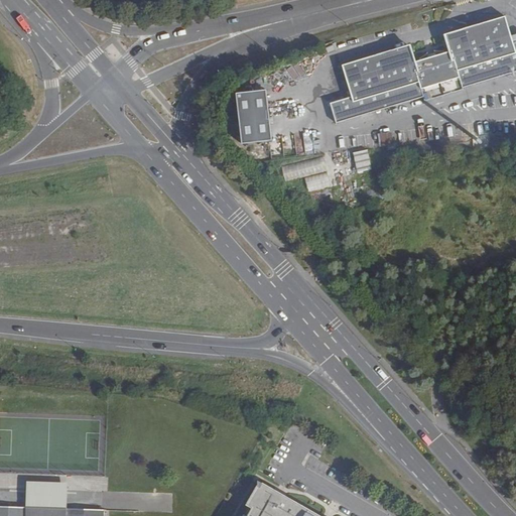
[(336,123),(371,112),(423,96),(424,101),(467,89),(467,86),(515,72),(515,39),(512,40),(505,17),(446,34),(452,51),(444,53),(443,51),(433,50),(433,52),(426,54),(426,52),(418,58),(419,60),(413,62),(408,45),(346,63),(342,65),(351,97),(330,103),(336,123)]
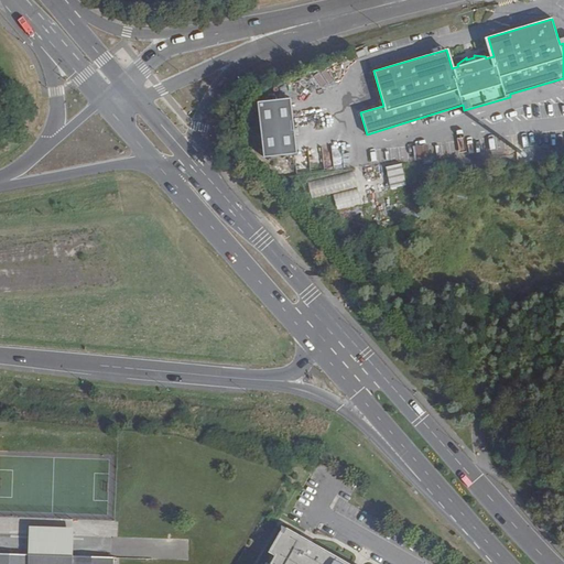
[(289,98),(255,102),(262,159),(296,153),(289,98)]
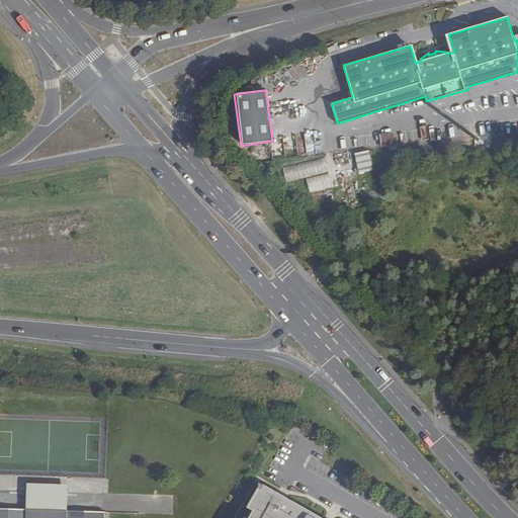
[(393,133),(379,134),(380,147),(394,146),(393,133)]
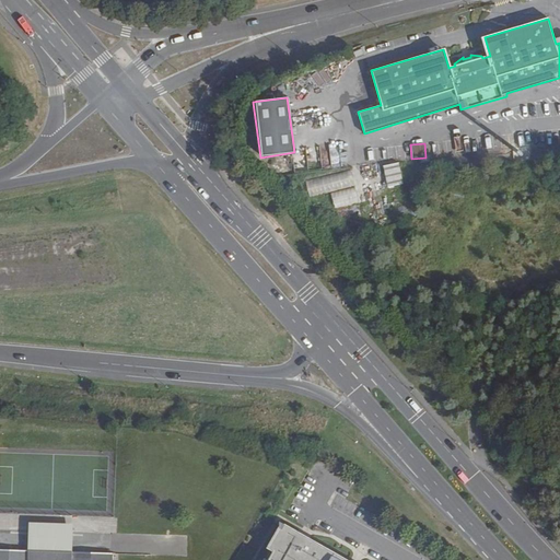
[(383,166),(388,188),(404,184),(397,163),(383,166)]
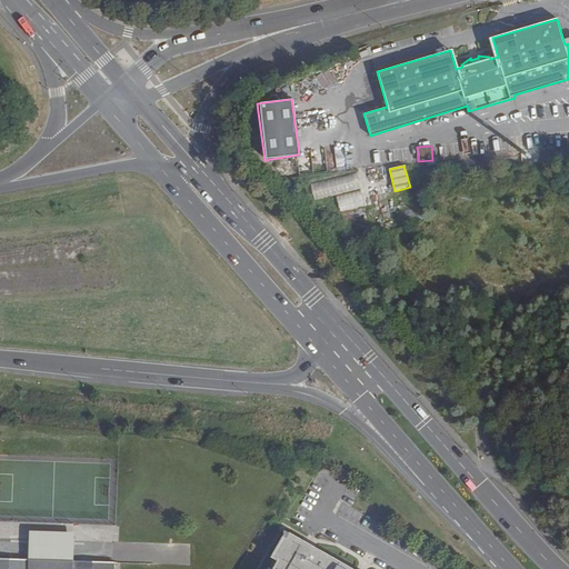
[(356,173),(310,183),(313,199),(336,195),(340,211),(363,206),(356,173)]
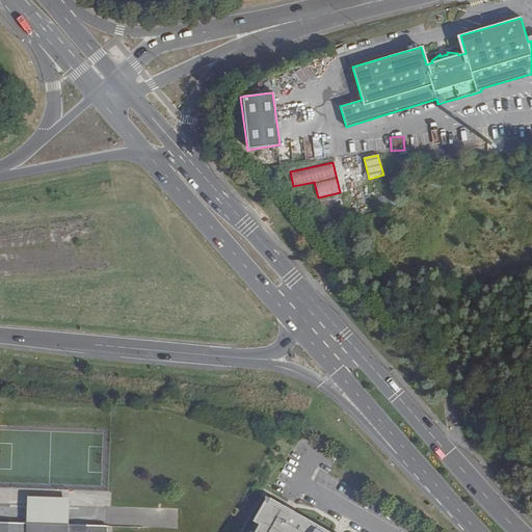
[(72,498),(32,496),(31,524),(71,525),(72,498)]
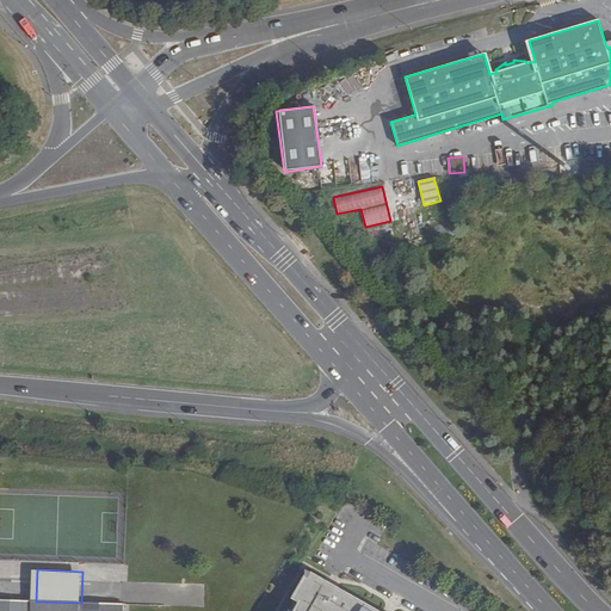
[(381,610),(339,587),(309,574),(294,602),(297,603),(291,610),(381,610)]
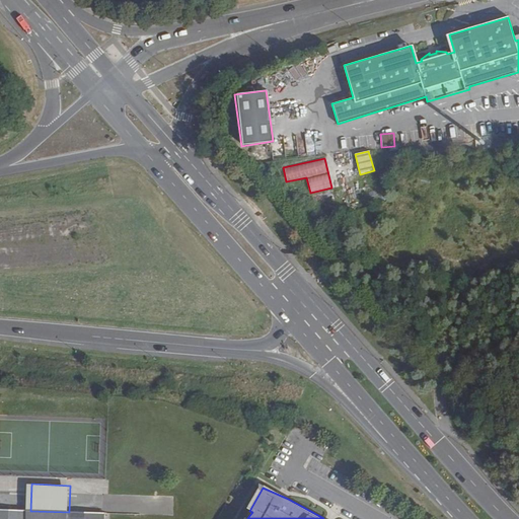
[(136,499),(135,515),(153,516),(154,500),(136,499)]
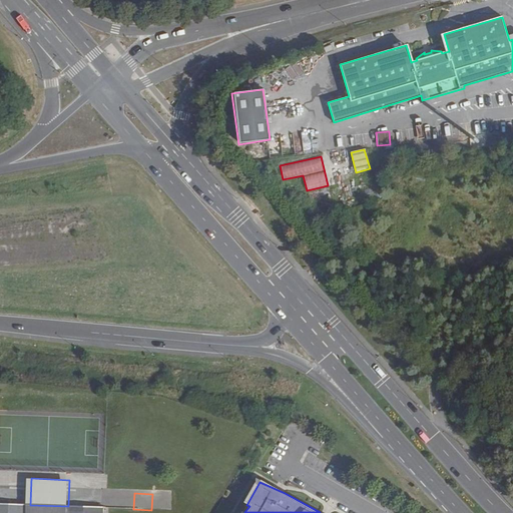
[(104,512),(105,508),(68,506),(30,505),(0,503),(0,512),(104,512)]
